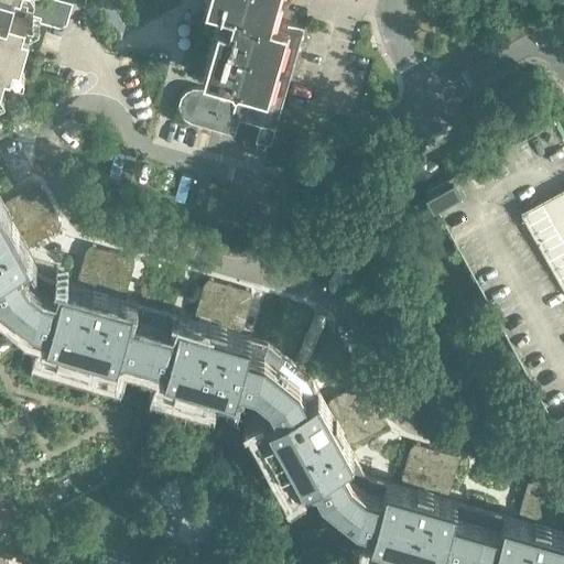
[(11,68),(14,57),(20,60),(34,13),(42,15),(45,0),(205,0),(206,1),(234,9),(229,23),(218,20),(204,72),(218,76),(219,84),(224,85),(229,78),(231,79),(229,86),(220,91),(202,87),(194,86),(186,89),(182,96),(181,97),(180,99),(180,102),(179,105),(180,107),(180,110),(181,112),(182,114),(183,116),(186,118),(187,119),(190,120),(192,121),(235,133),(239,117),(260,123),(256,140),(258,140),(257,145),(266,148),(267,143),(271,144),(273,134),(277,136),(279,129),(275,128),(304,26),(271,17),(275,0),(0,0),(0,305),(11,314),(29,329),(46,335),(43,346),(115,366),(118,355),(144,362),(161,307),(121,296),(78,284),(46,275),(39,269),(24,243),(3,205),(0,198),(0,85),(6,66),(11,68)]
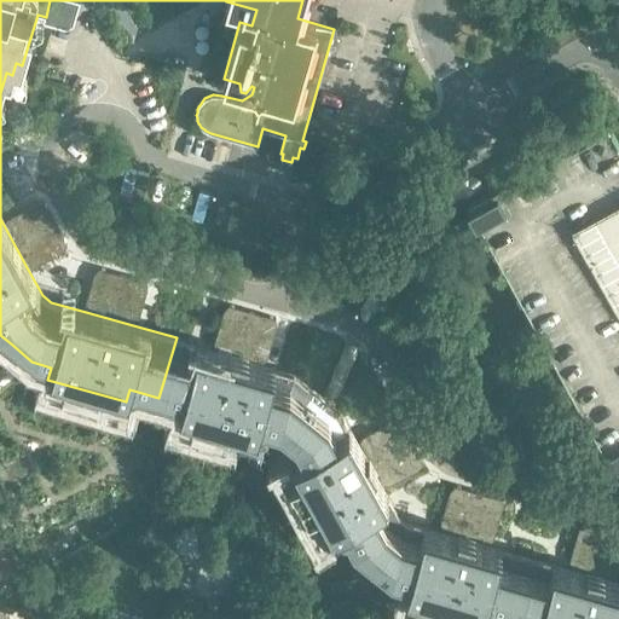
[(618,466),(618,144),(608,125),(468,203),(470,208),(468,210),(475,225),(479,223),(605,450),(601,451),(608,466),(612,464),(615,469),(618,466)]
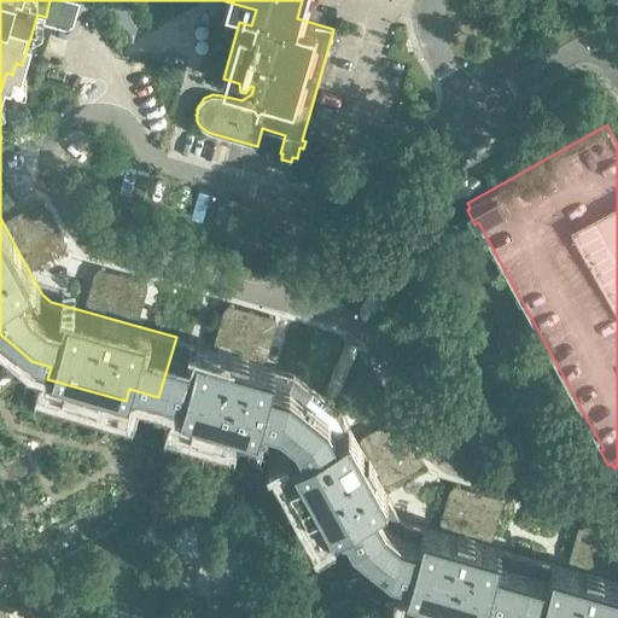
[(68,244),(45,202),(36,202),(9,217),(4,225),(27,267),(35,267),(63,250),(68,244)]
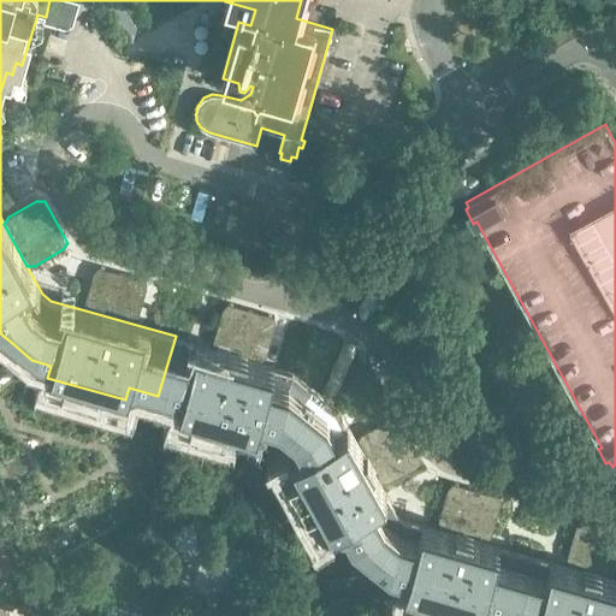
[(138,318),(147,286),(146,279),(100,266),(94,272),(86,303),(86,311),(132,324),(138,318)]
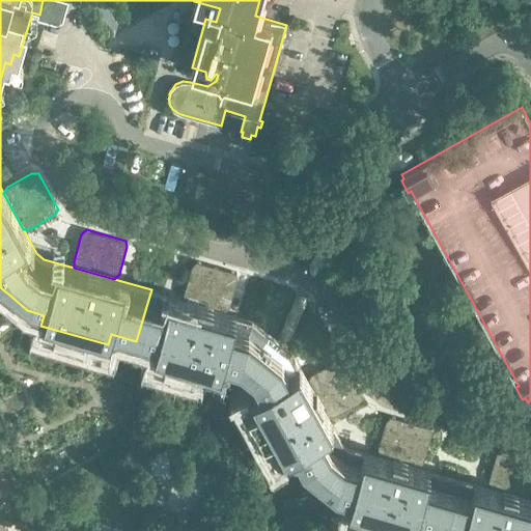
[(341,440),(328,416),(335,415),(359,401),(363,396),(343,360),(336,360),(312,373),(308,379),(291,351),(285,345),(252,319),(225,311),(230,306),(238,279),(236,272),(196,260),(192,266),(185,292),(186,300),(151,289),(136,341),(155,346),(151,358),(218,376),(221,366),(238,370),(245,376),(249,385),(253,391),(243,396),(277,456),(286,451),(295,466),(323,488),(332,496),(348,501),(345,512),(412,530),(416,521),(443,528),(458,477),(420,466),(424,460),(431,434),(430,427),(391,416),(386,421),(379,448),(380,454),(348,446),(341,440)]
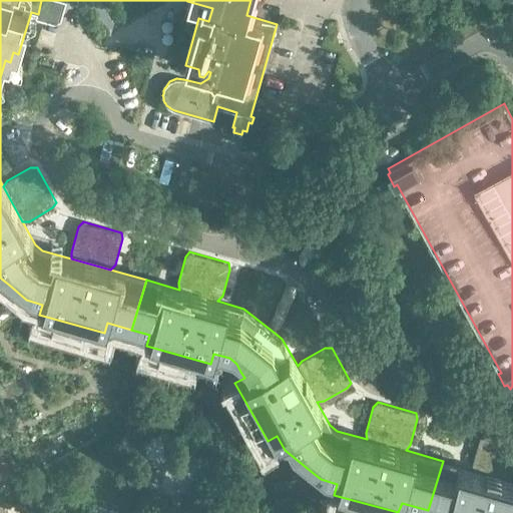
[(512,512),(512,481),(512,480),(512,440),(485,433),(480,437),(472,463),(474,470),(443,461),(428,510),(437,512),(512,512)]
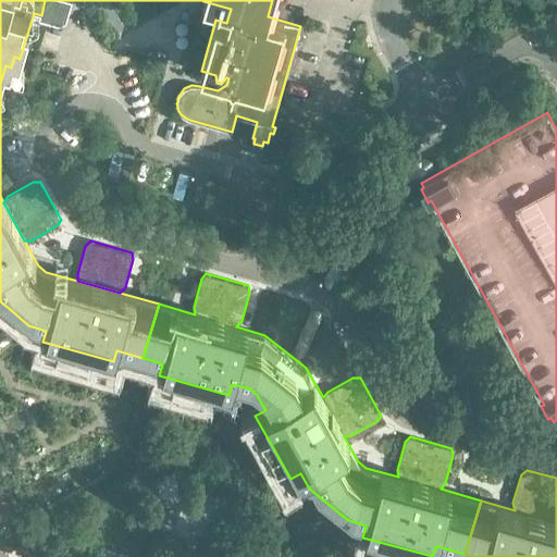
[(9,556),(0,541),(0,556),(9,556)]
